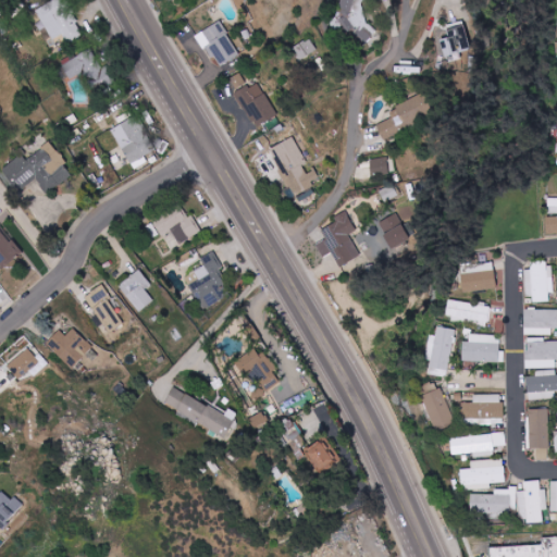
[(52,40),(63,35),(67,44),(84,36),(66,0),(54,0),(37,9),(52,40)]
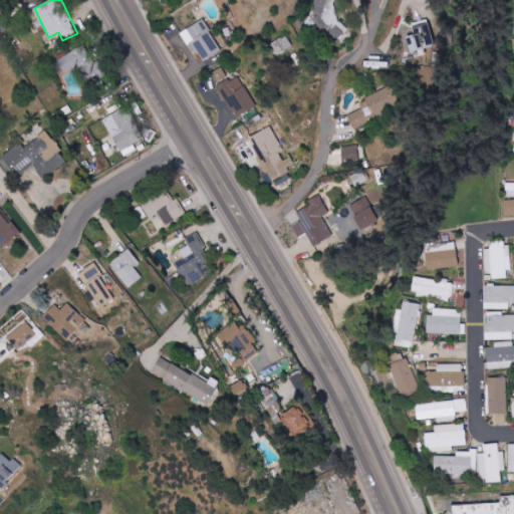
[(339,0),(312,0),(305,23),(318,27),(320,22),(331,26),(339,0)]
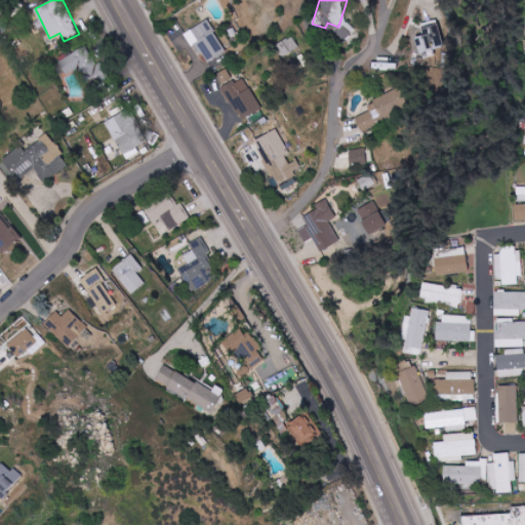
[(226,52),(207,19),(188,32),(205,64),(226,52)]
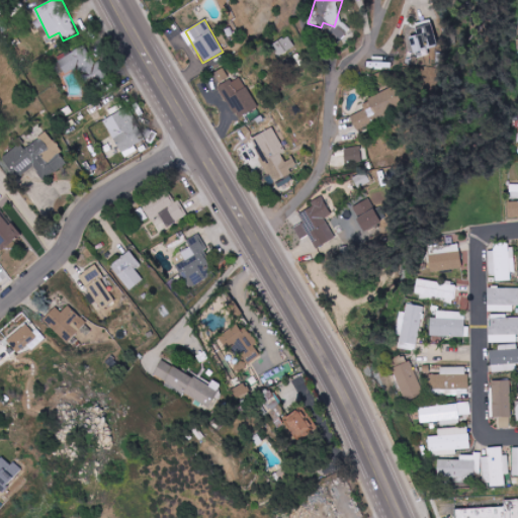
[(413,57),(428,54),(427,50),(437,48),(432,23),(416,27),(417,35),(409,36),(413,57)]
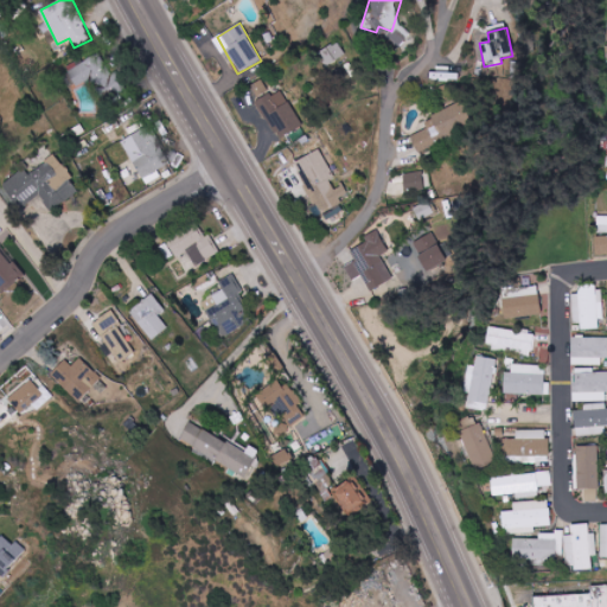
[(318,52),(325,65),(345,55),(337,42),(318,52)]
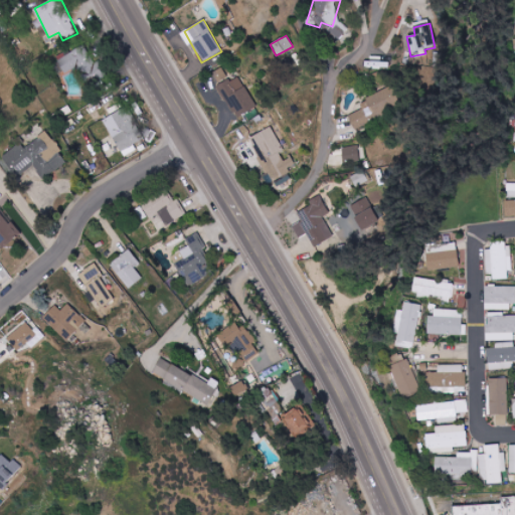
[(69,53),(87,82),(104,72),(88,43),(69,53)]
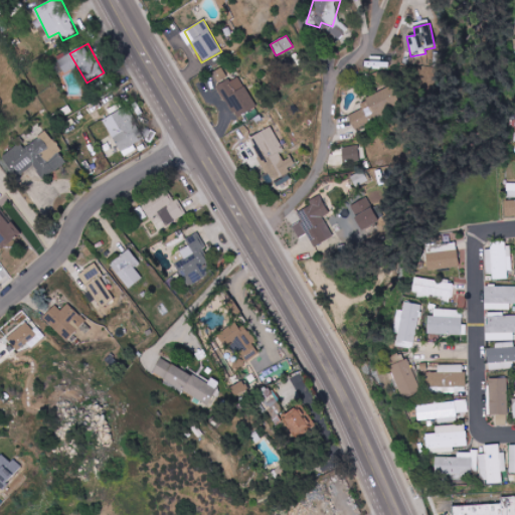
[(213,70),(217,82),(227,78),(223,67),(213,70)]
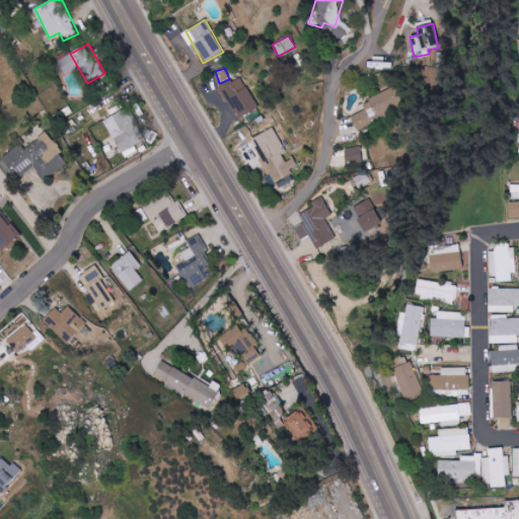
[(221,86),(238,119),(258,107),(240,75),(221,86)]
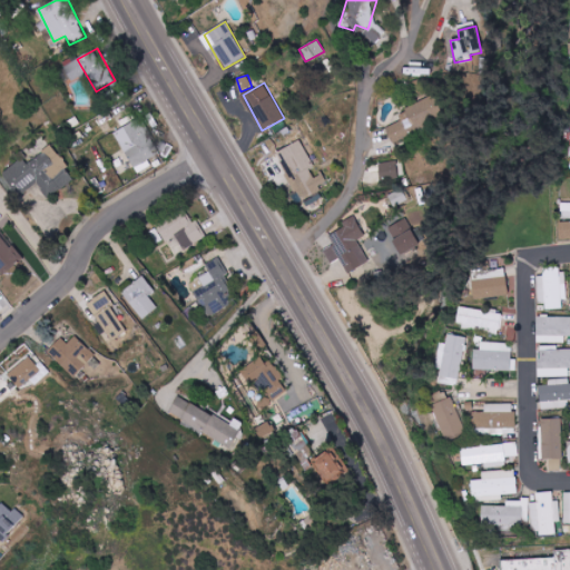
[(397,112),(401,120),(386,128),(393,144),(439,121),(428,98),(397,112)]
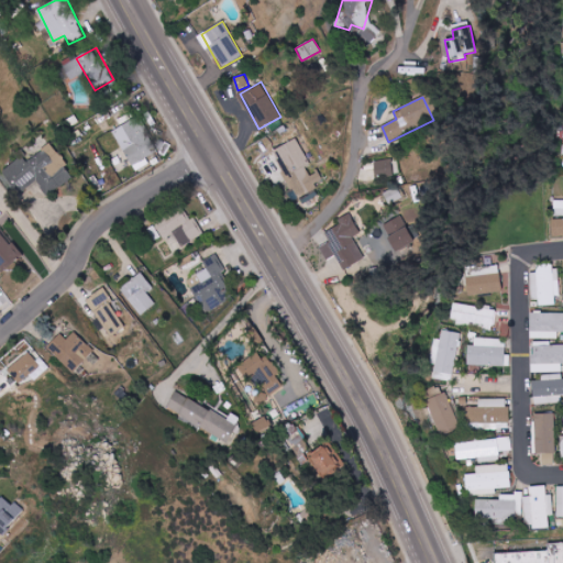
[(113,130),(134,170),(148,164),(145,158),(157,152),(140,117),(113,130)]
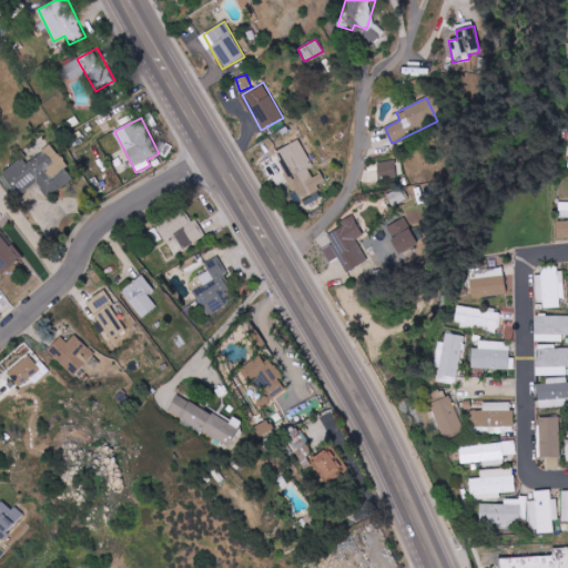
[(275,151),(297,199),(327,185),(322,173),(313,178),(308,169),(313,166),(301,140),(275,151)]
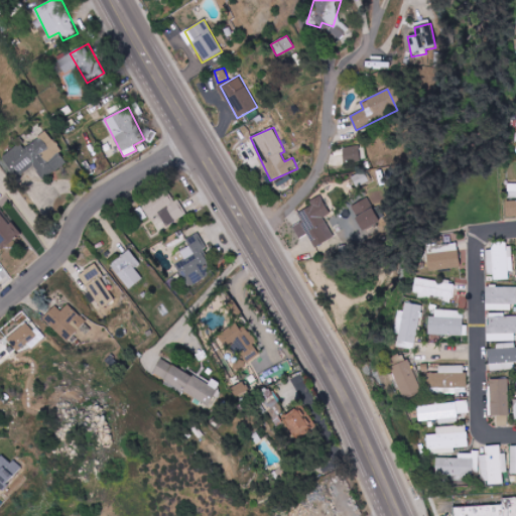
[(2,158),(18,177),(32,166),(44,180),(67,162),(59,153),(62,150),(46,131),(24,150),(18,144),(2,158)]
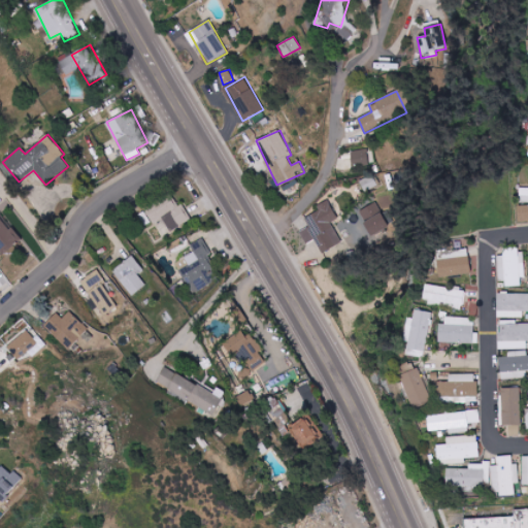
[(352,152),(353,166),(368,165),(368,151),(352,152)]
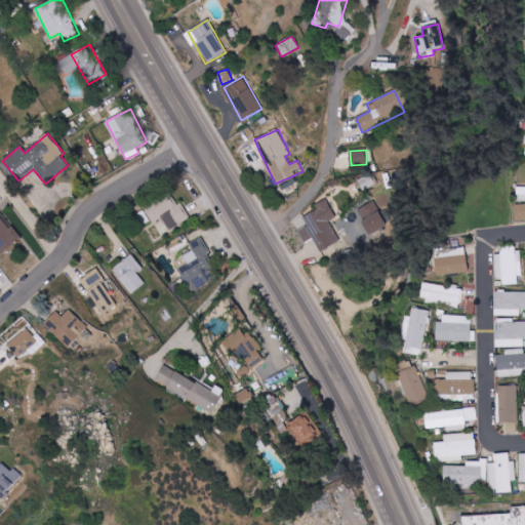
[(183,203),(175,205),(171,196),(145,207),(152,223),(164,217),(168,229),(190,219),(183,203)]
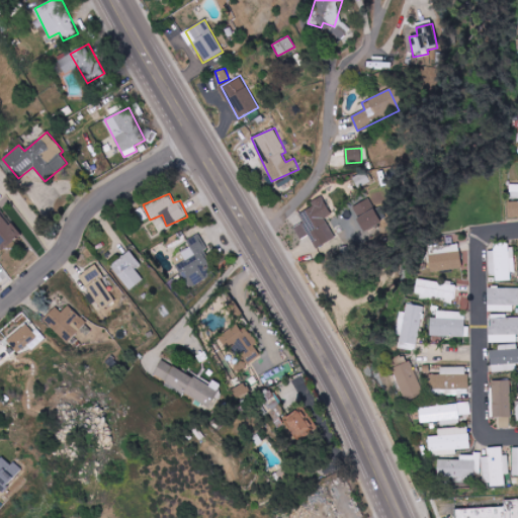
[(336,239),(326,219),(332,216),(322,196),(312,201),(314,206),(299,213),(305,224),(294,229),(300,240),(309,235),(316,249),(336,239)]
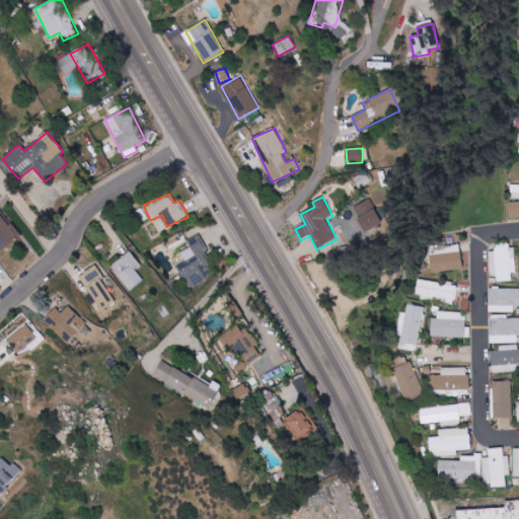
[(382,224),(370,200),(353,208),(365,232),(382,224)]
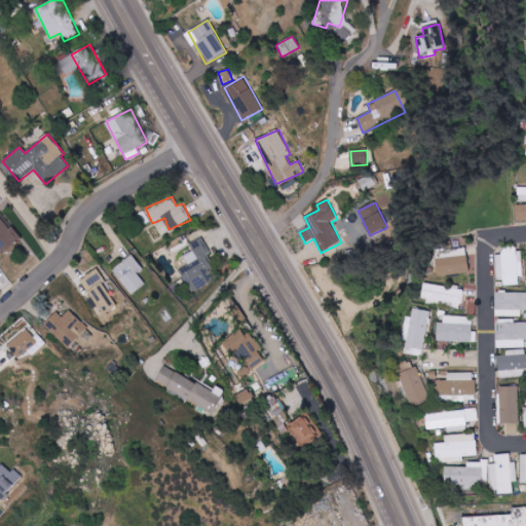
[(525,203),(515,204),(515,220),(525,219),(525,203)]
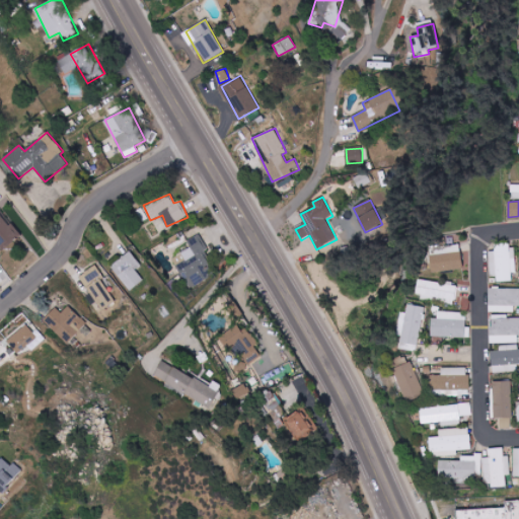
[(0,245),(3,250),(21,235),(0,210),(0,245)]
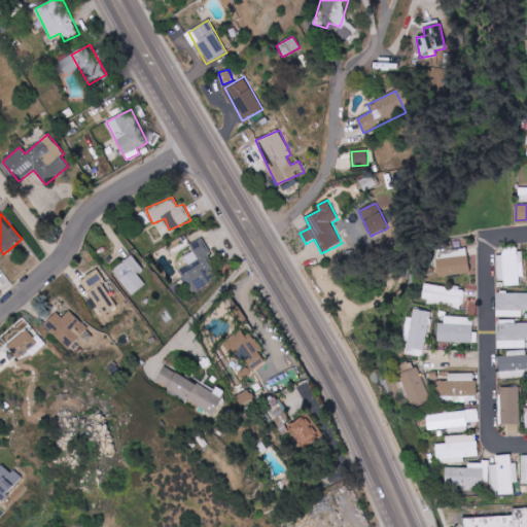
[(186,285),(194,281),(198,289),(219,280),(208,255),(210,255),(203,239),(190,245),(195,253),(175,261),(186,285)]
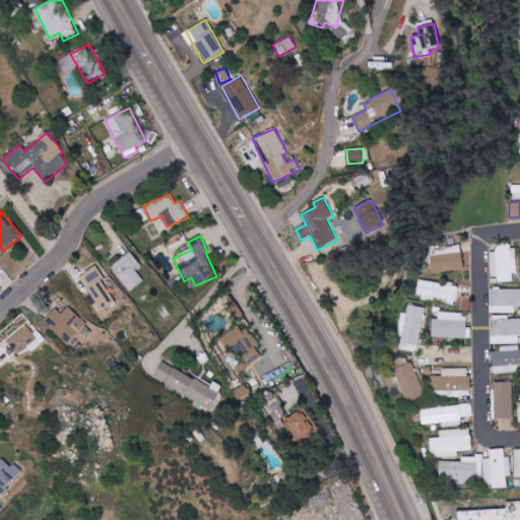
[(496,246),(498,282),(517,281),(515,246),(496,246)]
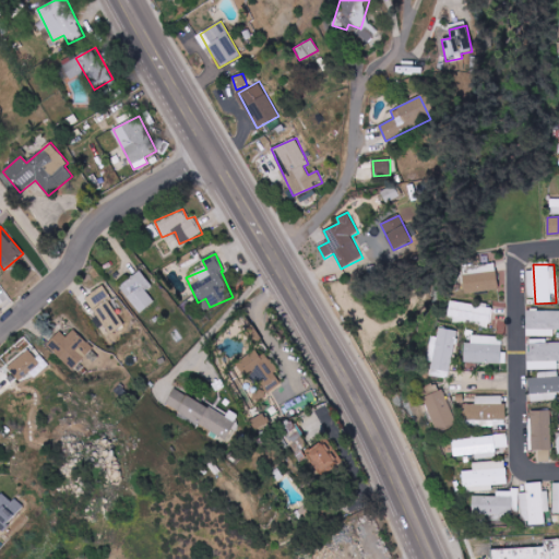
[(149,289),(152,287),(144,272),(121,283),(135,313),(155,304),(149,289)]
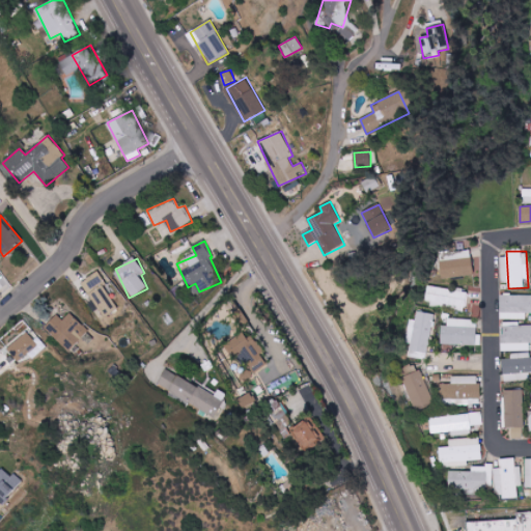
[(440,277),(473,275),(472,258),(439,260),(440,277)]
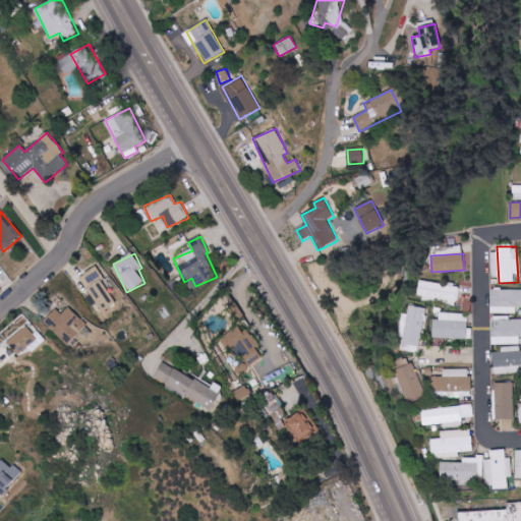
[(101,311),(116,302),(96,268),(80,276),(101,311)]
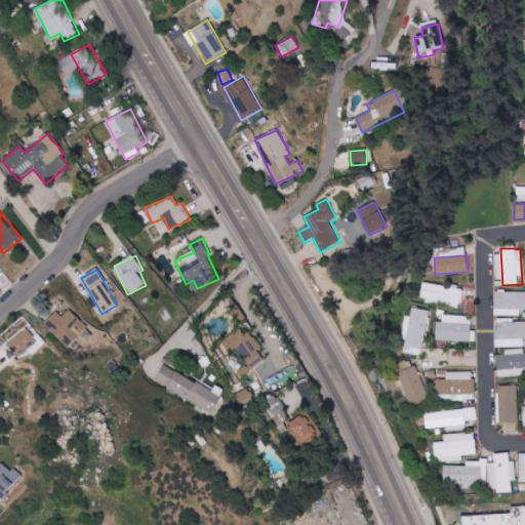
[(422,303),(460,305),(461,286),(423,284),(422,303)]
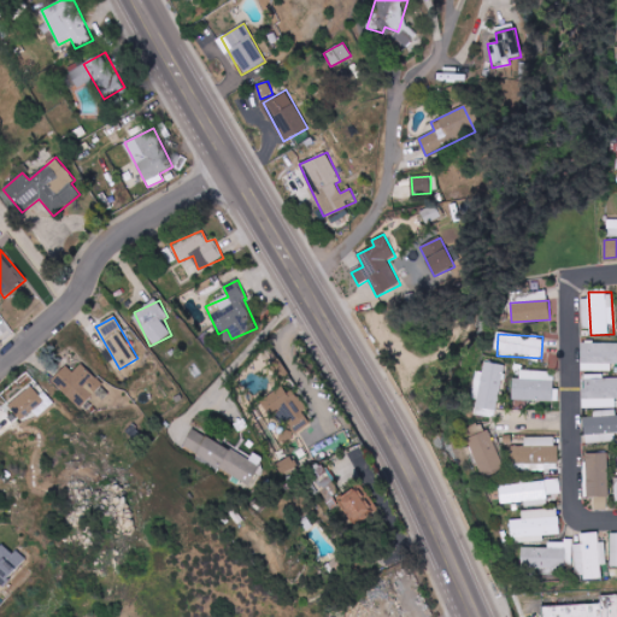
[(616,342),(581,344),(581,371),(612,371),(611,364),(616,364),(616,342)]
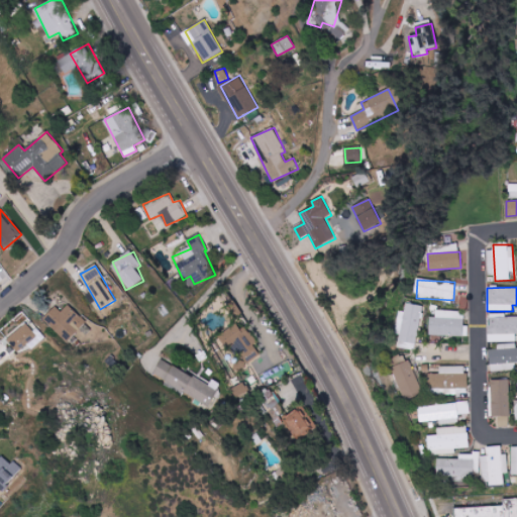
[(423,306),(406,303),(399,347),(416,350),(423,306)]
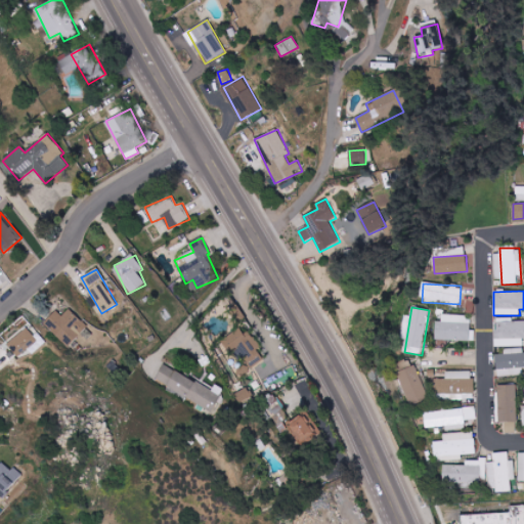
[(57,310),(44,323),(69,347),(86,329),(68,311),(63,316),(57,310)]
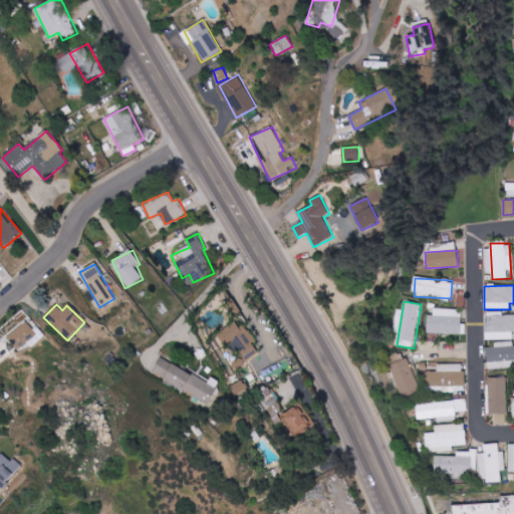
[(462,309),(434,308),(434,316),(428,315),(427,333),(465,334),(466,324),(462,324),(462,309)]
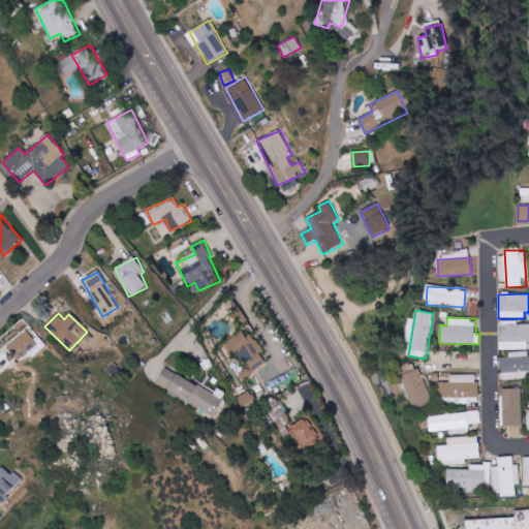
[(528,349),(528,342),(528,323),(517,324),(517,320),(500,321),(500,349),(528,349)]
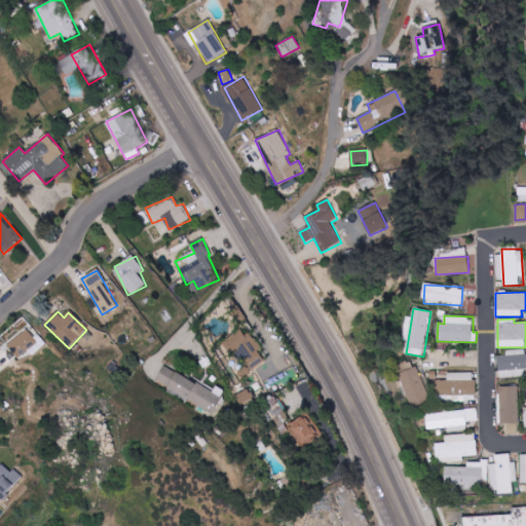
[(7,345),(17,359),(38,342),(28,329),(7,345)]
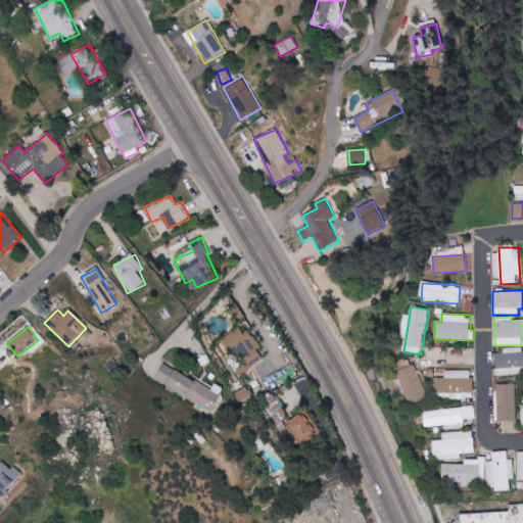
[(245,334),(238,328),(223,342),(249,370),(263,357),(256,350),(262,345),(248,331),(245,334)]
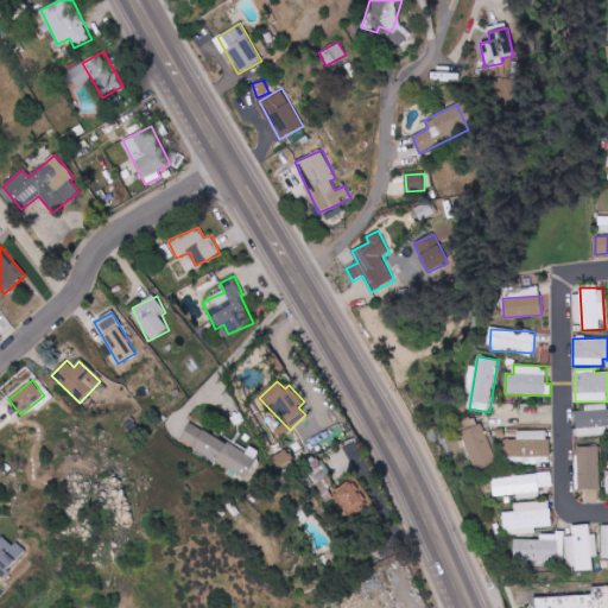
[(607,435),(607,404),(587,405),(587,410),(575,411),(577,437),(607,435)]
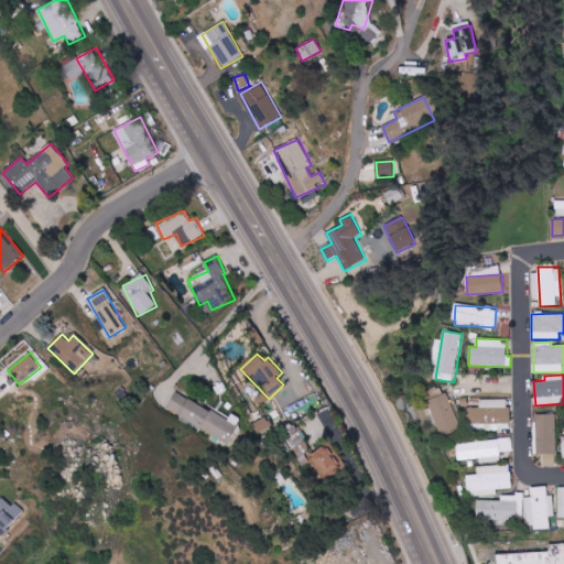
[(166,411),(230,442),(241,419),(231,414),(229,420),(175,392),(166,411)]
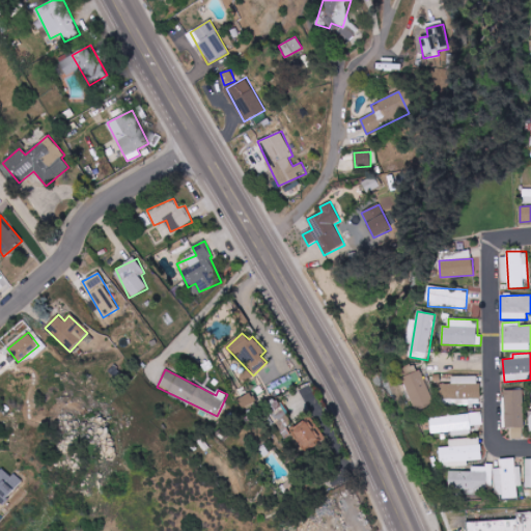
[(403,376),(416,409),(435,402),(422,369),(403,376)]
